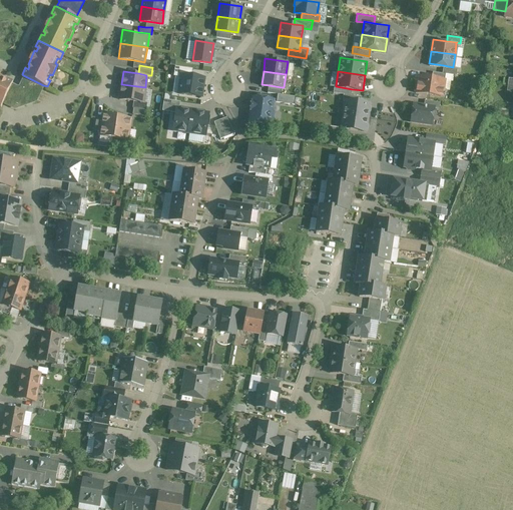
[(203,76),(181,73),(178,91),(201,95),(204,76),(203,76)]
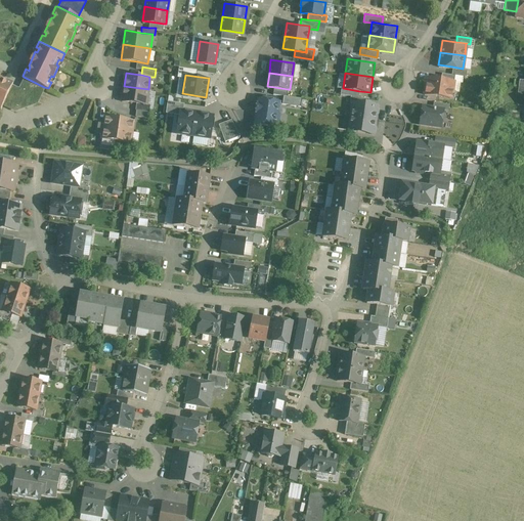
[(2,78),(0,76),(0,106),(0,107),(2,103),(11,84),(12,82),(6,79),(5,82),(1,80),(2,78)]
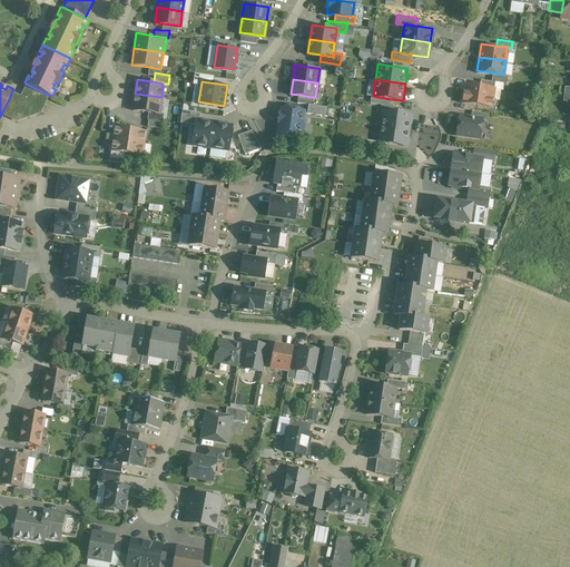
[(480,85),(464,82),(461,101),(491,105),(494,87),(480,85)]
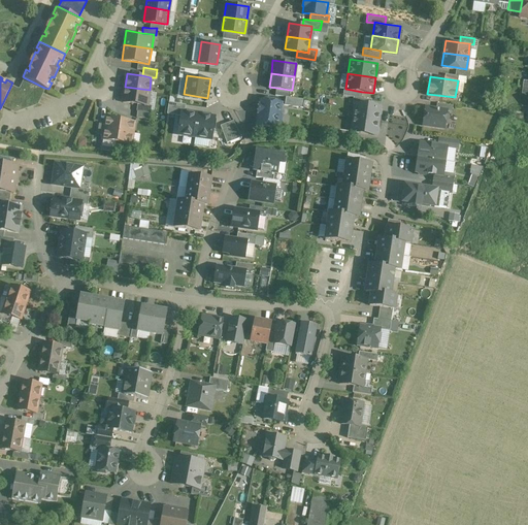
[(24,77),(20,87),(17,87),(11,85),(2,104),(15,110),(37,103),(44,88),(24,77)]
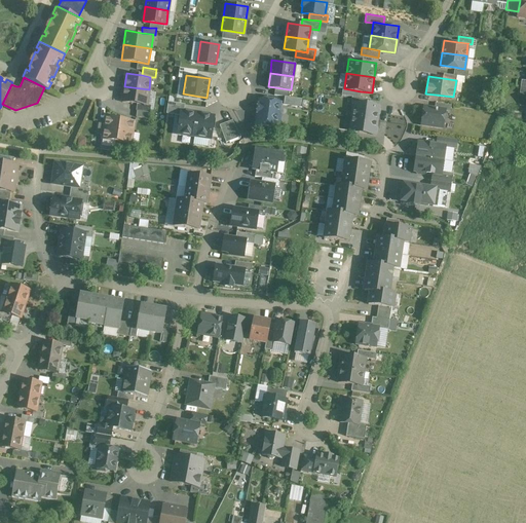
[(149,89),(124,86),(122,100),(137,102),(147,103),(149,89)]
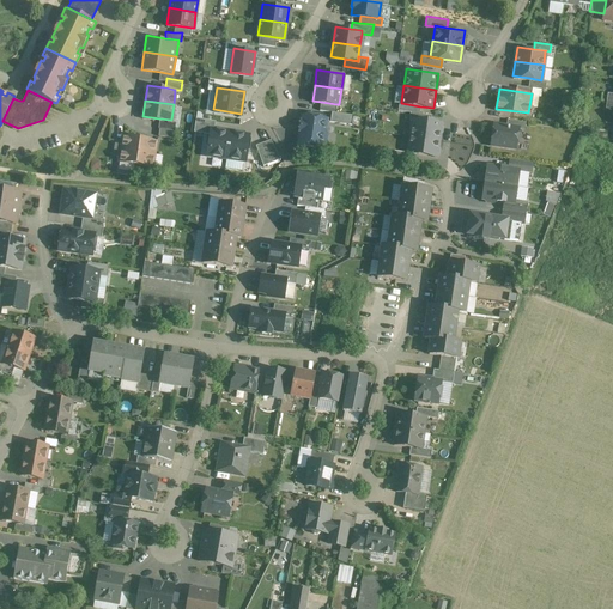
[(410,110),(419,111),(420,107),(401,103),(401,102),(399,102),(399,109),(410,110)]
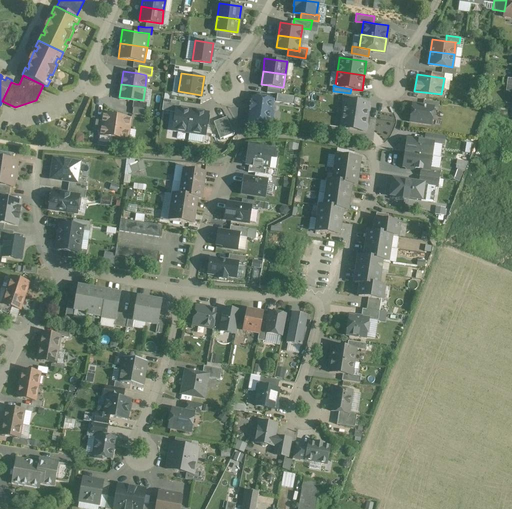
[(281,93),(277,92),(276,100),(293,103),(295,95),(281,93)]
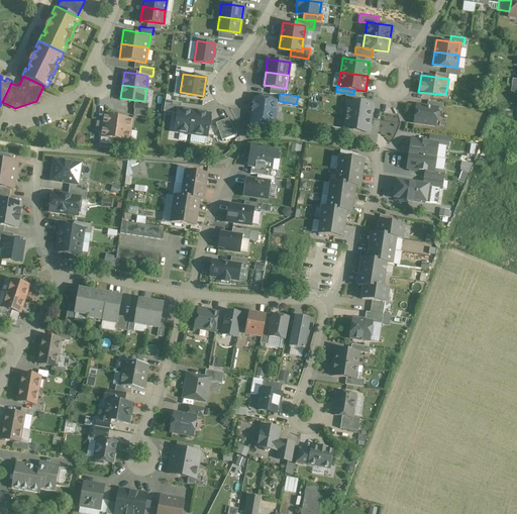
[(348,100),(363,102),(364,96),(353,94),(345,93),(345,100),(347,100),(348,100)]
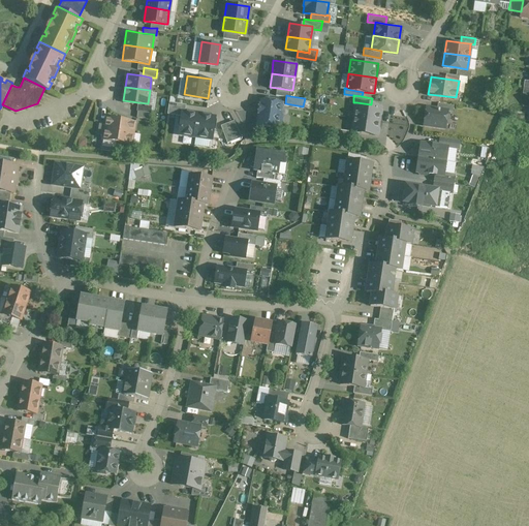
[(281,101),(261,98),(260,103),(259,103),(258,112),(259,112),(257,123),(278,126),(278,124),(281,122),(282,114),(280,112),(281,101)]
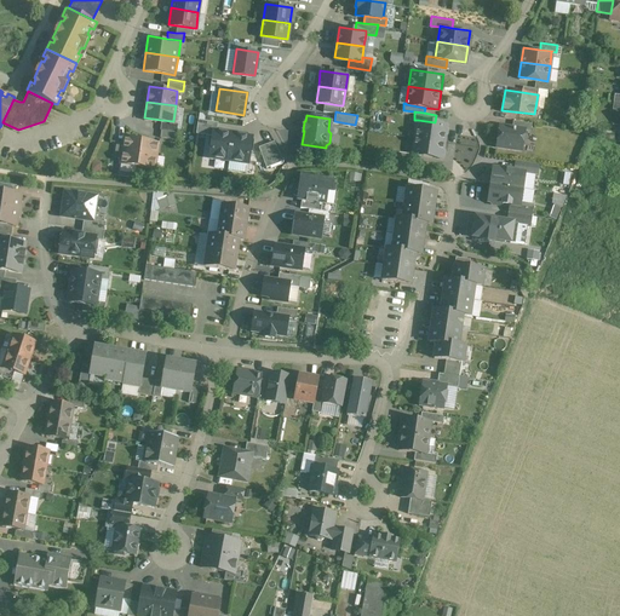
[(532,121),(512,119),(511,126),(524,127),(524,128),(530,130),(532,121)]
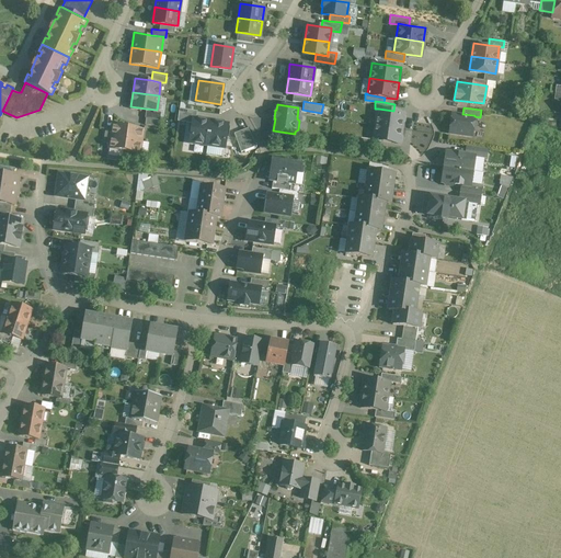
[(161,110),(157,110),(146,109),(145,115),(146,116),(160,117),(161,110)]
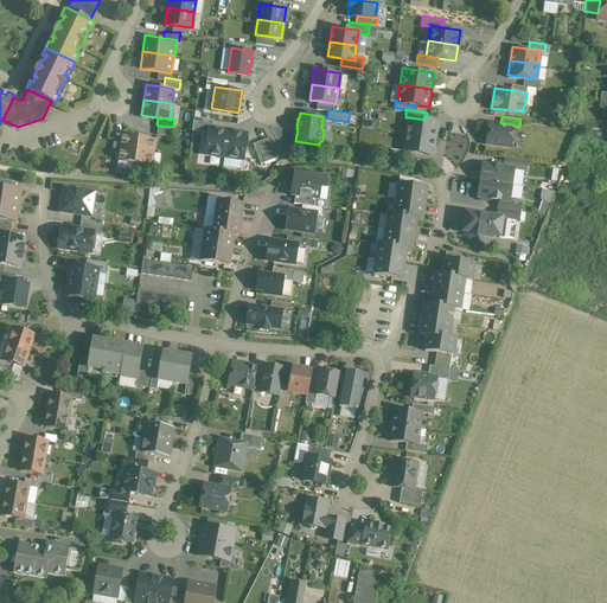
[(426,120),(409,117),(408,117),(407,134),(434,138),(436,121),(426,120)]
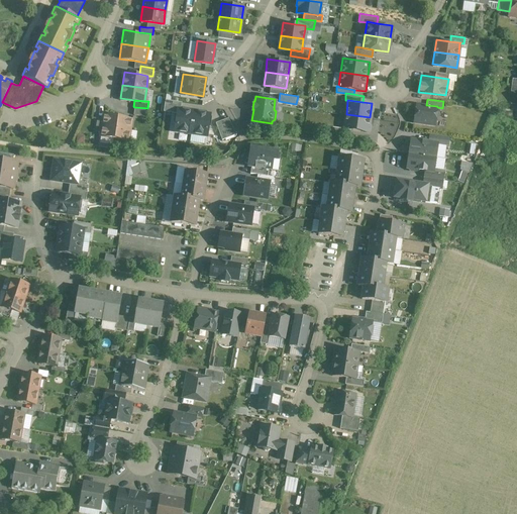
[(426,105),(416,103),(414,120),(434,123),(435,120),(437,119),(439,111),(436,109),(437,107),(437,106),(426,105)]
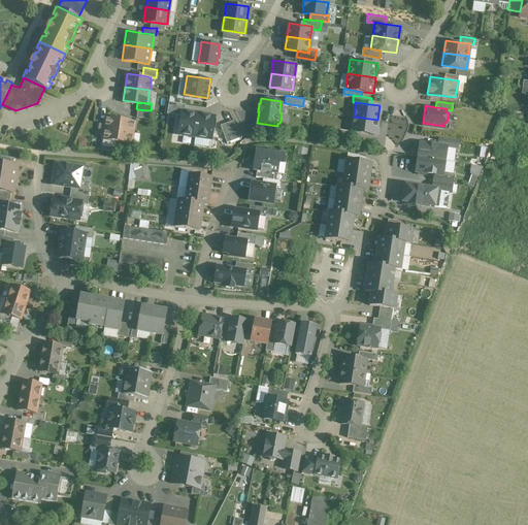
[(198,112),(182,110),(178,132),(195,135),(198,112)]
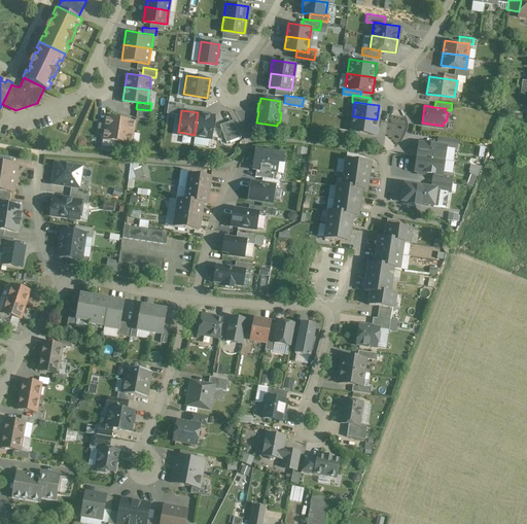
[(214,114),(198,112),(195,135),(211,137),(214,114)]
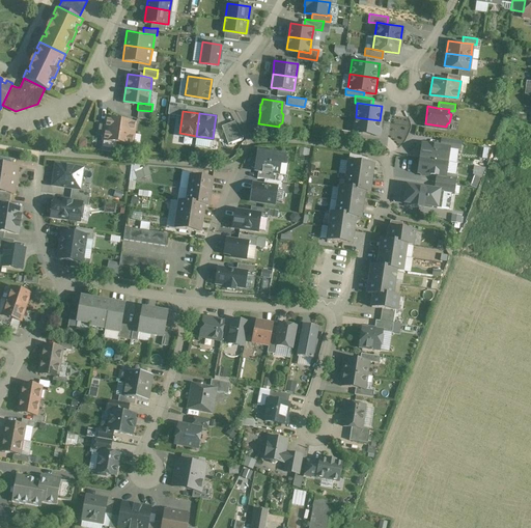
[(121,118),(107,116),(106,120),(104,134),(104,138),(117,140),(121,118)]
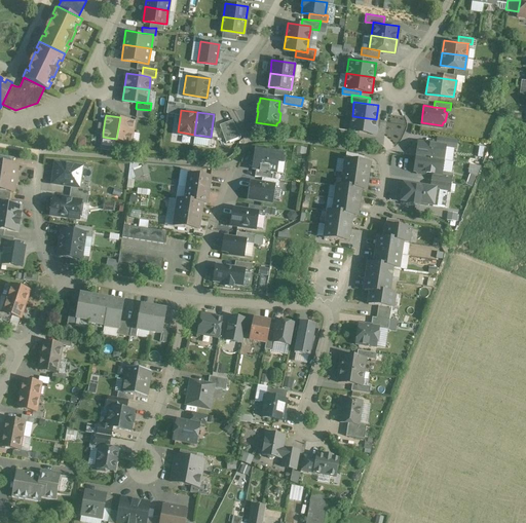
[(376,119),(352,116),(350,129),(352,131),(374,134),(376,119)]
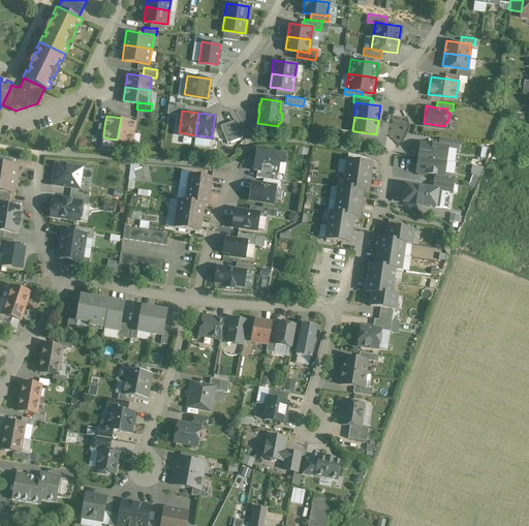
[(134,120),(121,118),(117,140),(131,142),(134,120)]
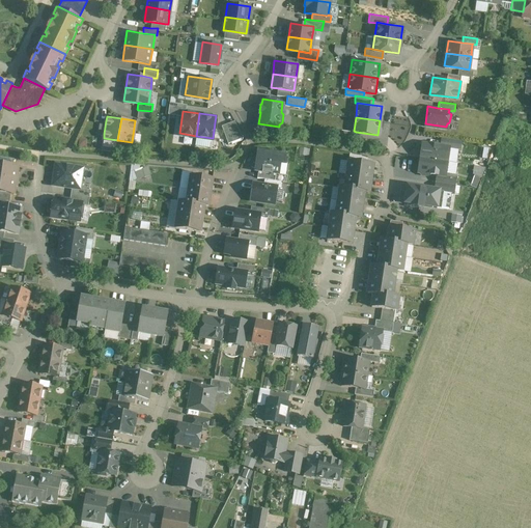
[(235,118),(221,123),(228,141),(243,136),(235,118)]
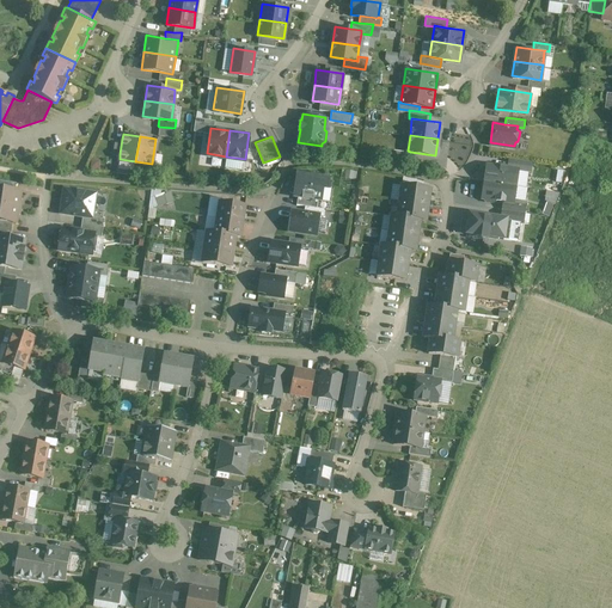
[(408,151),(389,148),(387,155),(409,160),(410,152),(408,151)]
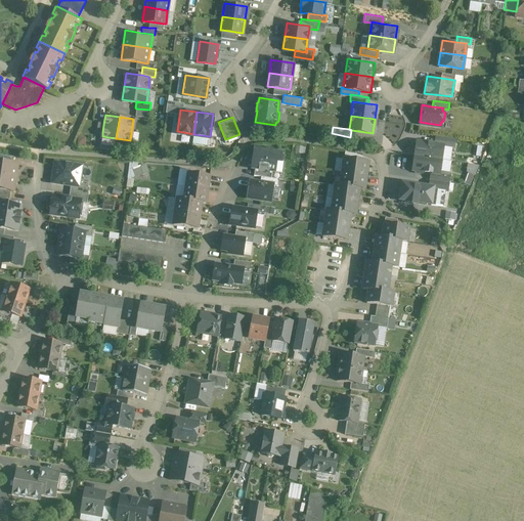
[(441,143),(417,140),(415,154),(439,158),(441,143)]
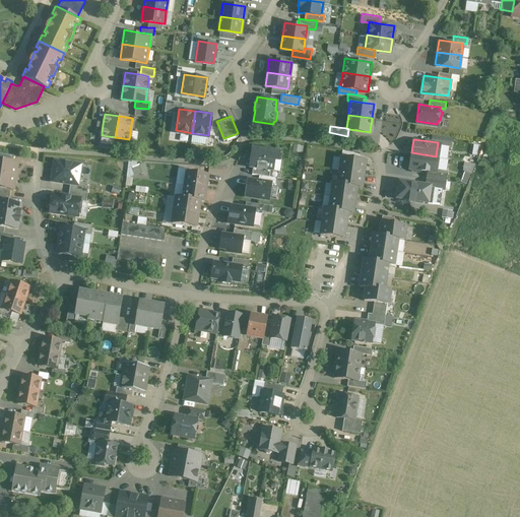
[(263,148),(252,147),(250,165),(279,171),(281,159),(278,158),(279,150),(263,148)]
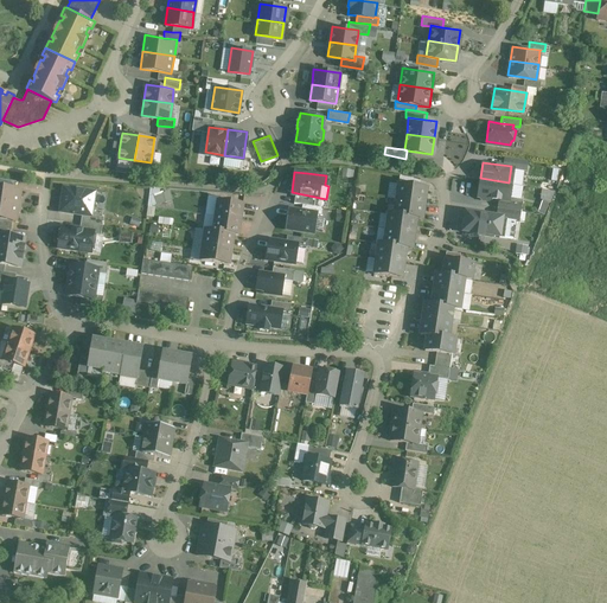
[(17,179),(0,177),(0,185),(14,187),(17,179)]
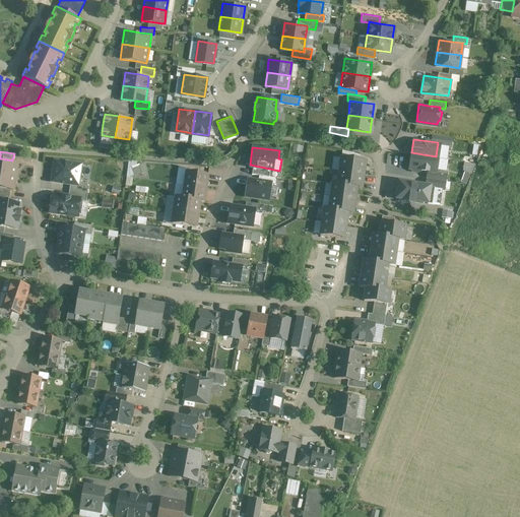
[(436,156),(411,152),(409,167),(434,171),(436,156)]
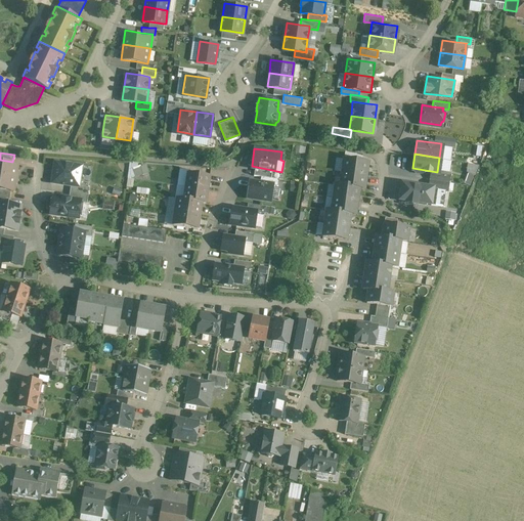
[(368,161),(344,158),(342,171),(366,174),(368,161)]
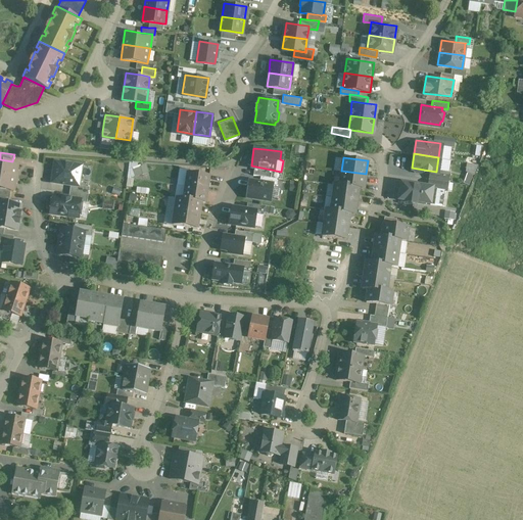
[(0,159),(0,173),(15,176),(17,162),(12,161),(0,159)]
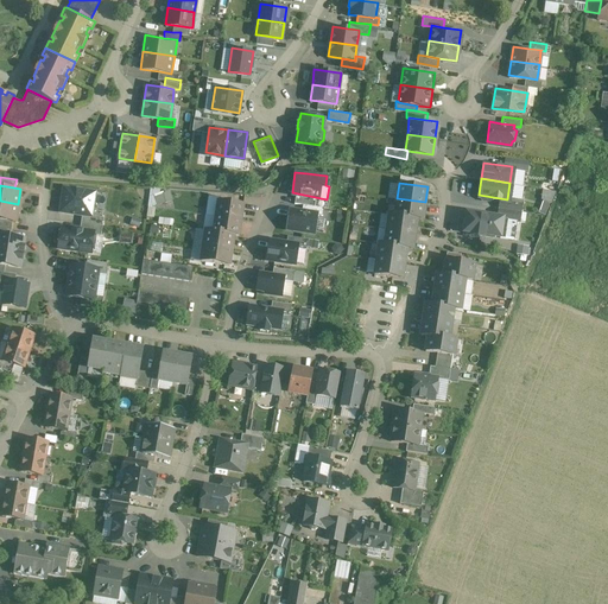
[(94,191),(64,186),(61,210),(82,213),(92,214),(94,191)]
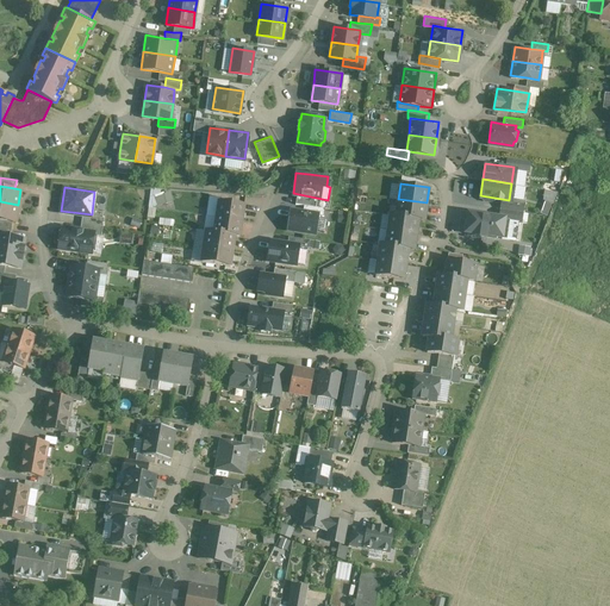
[(173,187),(150,188),(150,201),(173,200),(173,187)]
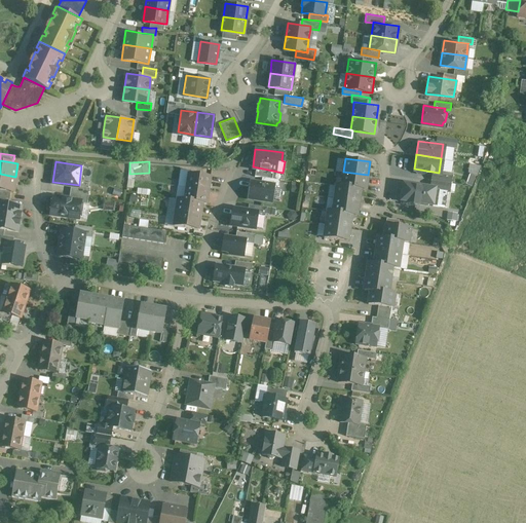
[(368,175),(343,172),(341,184),(341,185),(361,187),(361,188),(366,188),(368,175)]
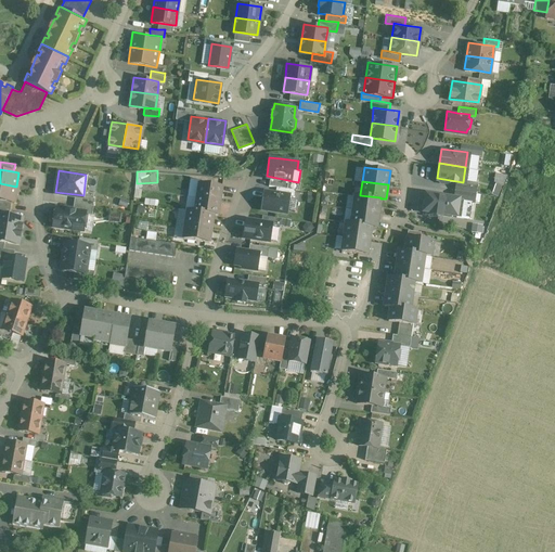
[(222,185),(199,182),(197,196),(220,200),(222,185)]
